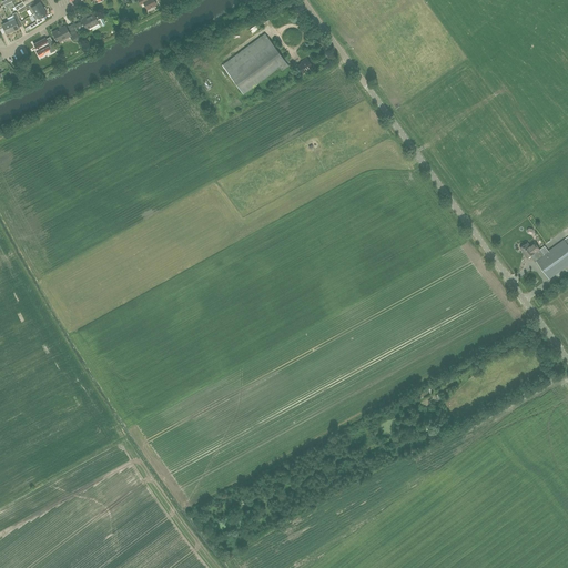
[(23,0),(24,1),(14,7),(17,11),(18,10),(20,8),(27,4),(32,0),(23,0)]
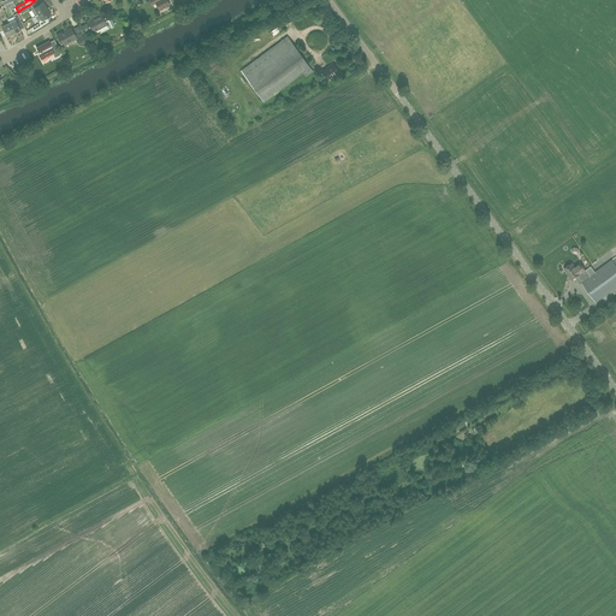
[(149,0),(153,5),(157,3),(160,10),(170,5),(167,0),(149,0)]
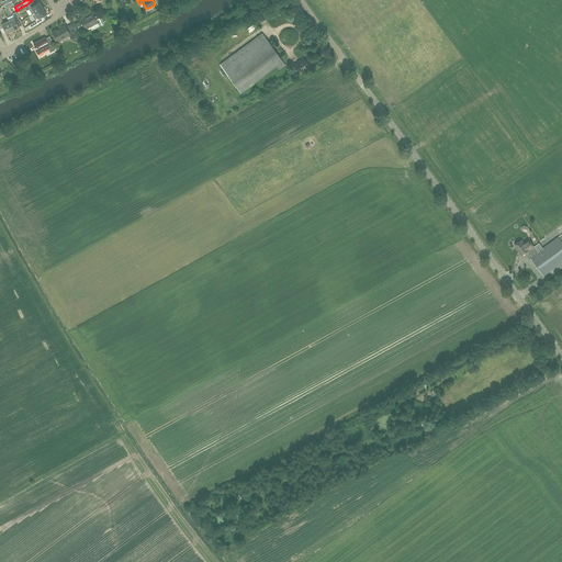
[(43,8),(40,2),(29,9),(32,14),(43,8)]
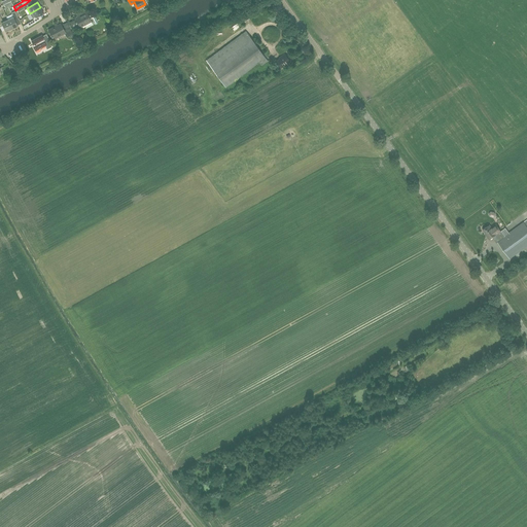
[(30,13),(34,19),(40,14),(43,12),(43,11),(44,10),(41,6),(40,7),(30,13)]
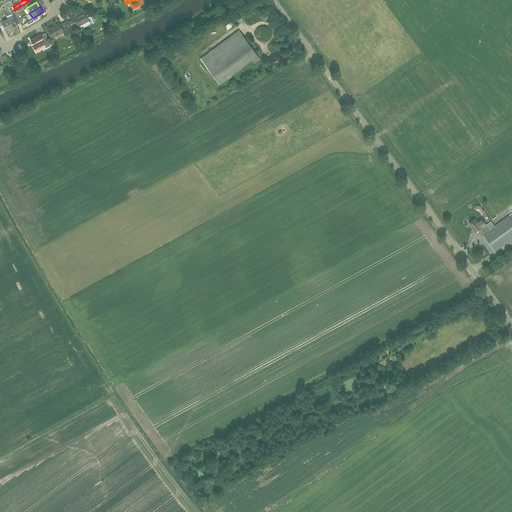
[(12,14),(6,16),(7,19),(8,19),(11,28),(17,25),(17,24),(15,19),(17,18),(14,11),(11,13),(12,14)]
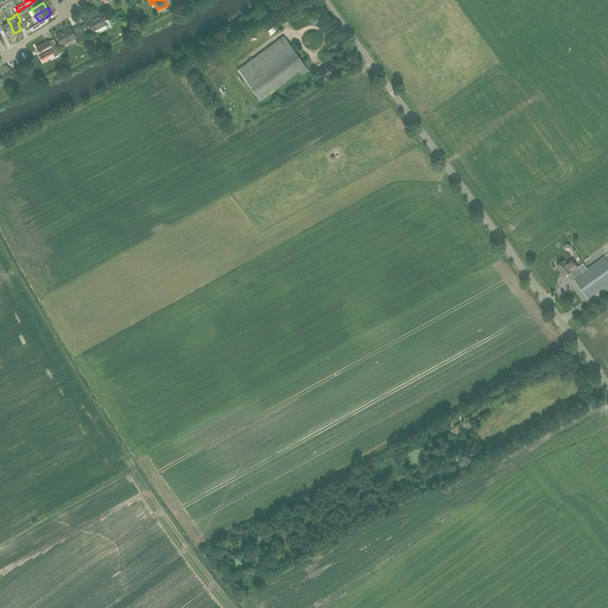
[(90,27),(83,32),(87,38),(96,33),(95,31),(97,30),(106,25),(107,24),(108,26),(109,27),(111,27),(112,27),(113,26),(113,25),(113,24),(112,21),(111,18),(105,21),(105,20),(103,18),(101,13),(95,17),(94,14),(88,17),(89,19),(87,20),(89,25),(90,27)]
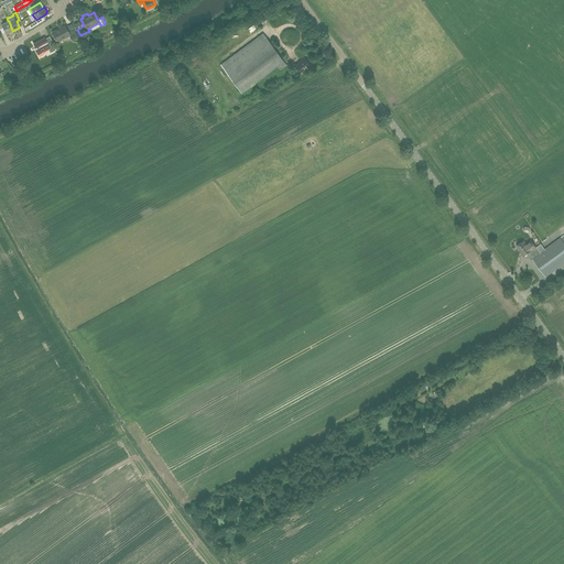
[(12,31),(9,21),(3,23),(0,15),(0,28),(0,29),(3,28),(7,33),(12,31)]
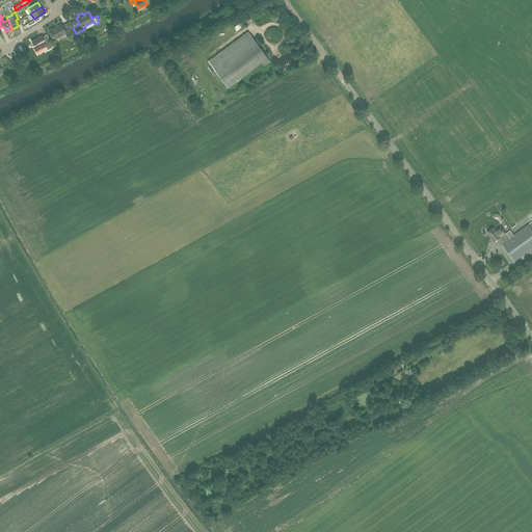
[(68,37),(74,34),(71,28),(65,30),(61,24),(49,30),(54,40),(65,33),(68,37)]
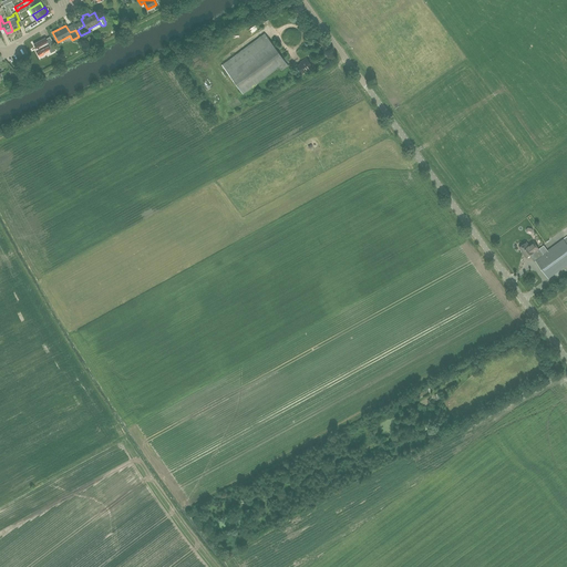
[(281,70),(288,65),(265,33),(222,65),(243,93),(279,66),(281,70)]
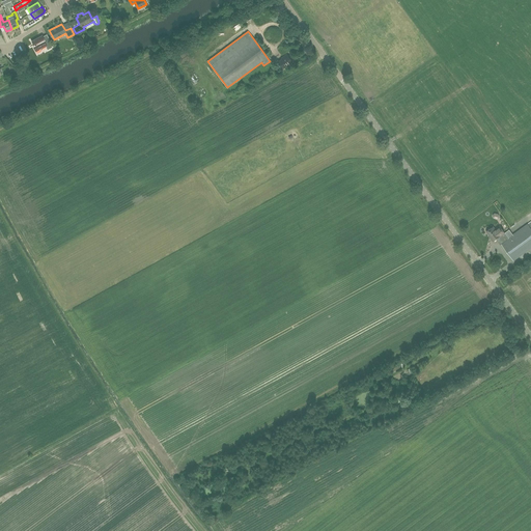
[(36,52),(46,47),(48,50),(53,47),(49,39),(45,42),(44,39),(45,39),(43,35),(31,40),(34,46),(33,47),(36,52)]
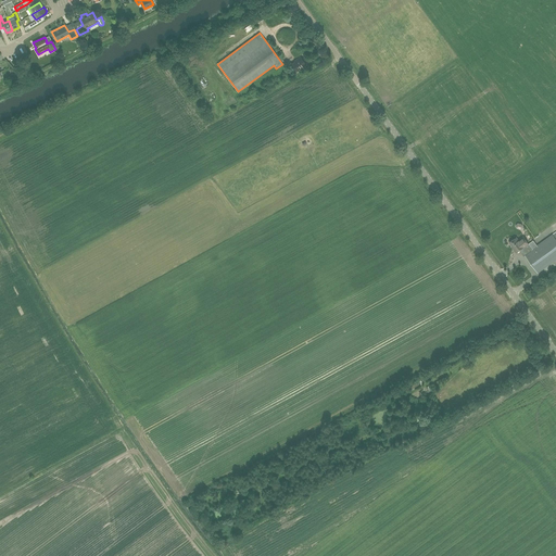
[(300,57),(297,60),(298,60),(291,64),(297,72),(303,66),(304,68),(311,64),(306,59),(304,61),(300,57)]
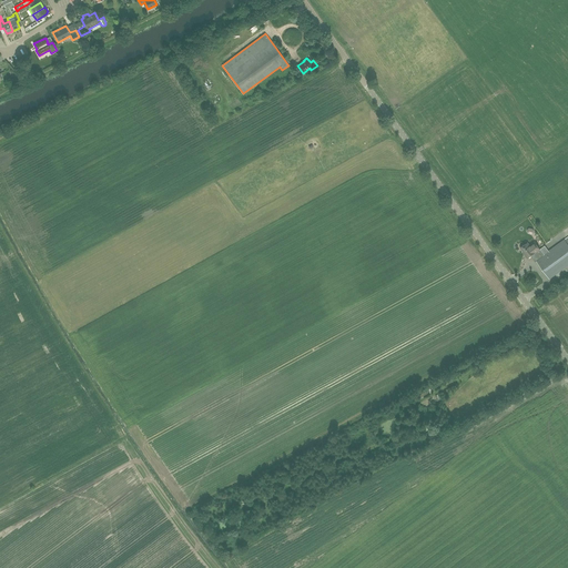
[(535,242),(529,245),(527,243),(520,247),(525,254),(527,259),(530,255),(533,257),(534,257),(549,279),(567,264),(567,244),(565,240),(543,256),(538,251),(540,250),(535,242)]
